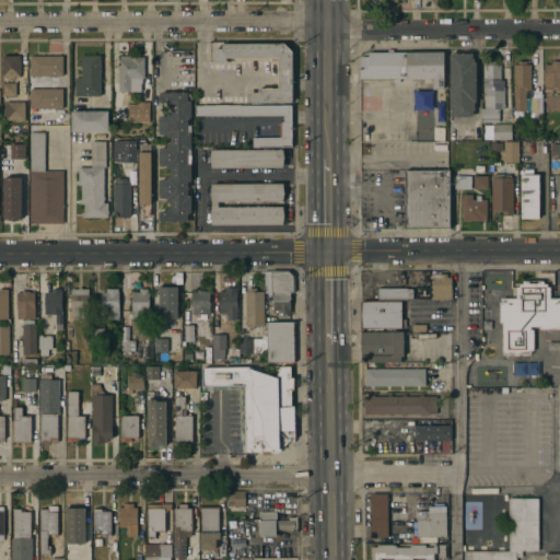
[(292,54),(292,104),(248,104),(248,94),(259,94),(259,91),(279,91),(279,59),(225,59),(225,65),(214,65),(214,50),(222,50),(222,45),(283,45),(292,54)]
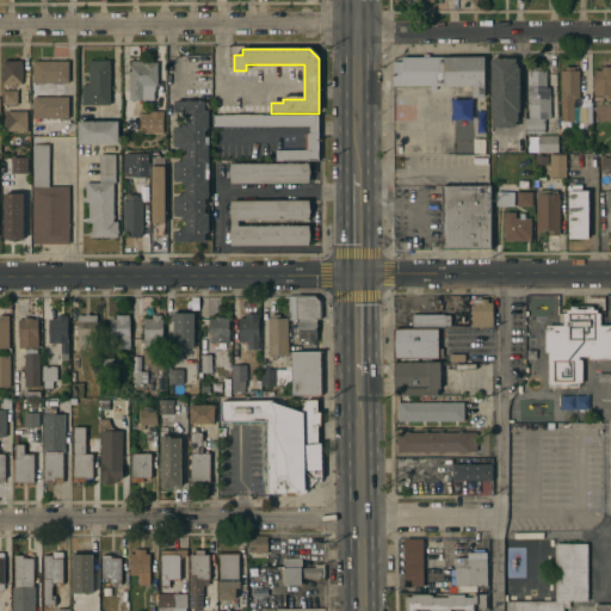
[(470,87),(443,87),(443,86),(392,86),(392,63),(401,63),(401,57),(420,57),(420,56),(427,56),(427,59),(482,59),(482,87),(470,87)]
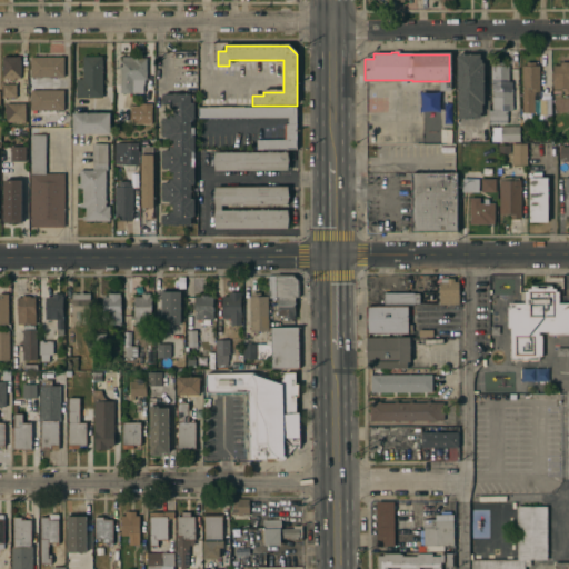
[(482,105),(480,105),(480,113),(479,113),(479,119),(456,120),(456,56),(479,56),(479,60),(480,60),(480,65),(482,65),(482,105)]
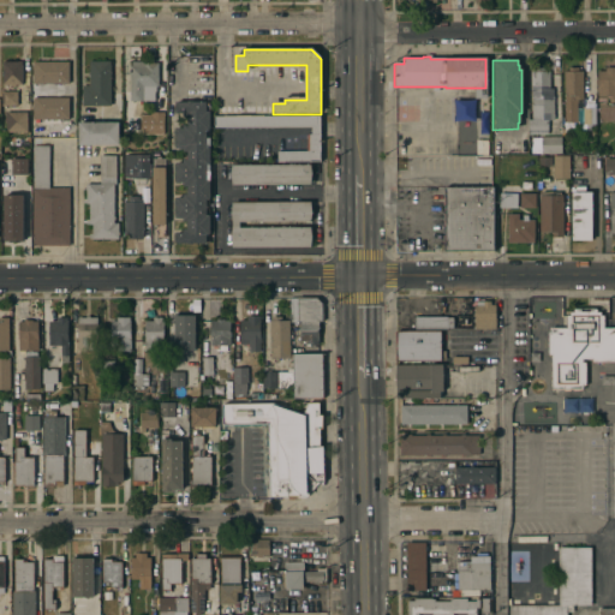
[(69,83),(34,84),(33,63),(69,61),(69,83)]
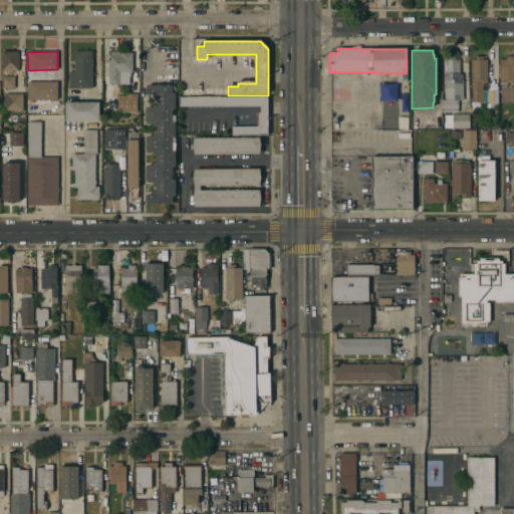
[(93,88),(68,89),(68,71),(74,71),(74,64),(73,64),(73,60),(74,60),(74,51),(92,51),(93,88)]
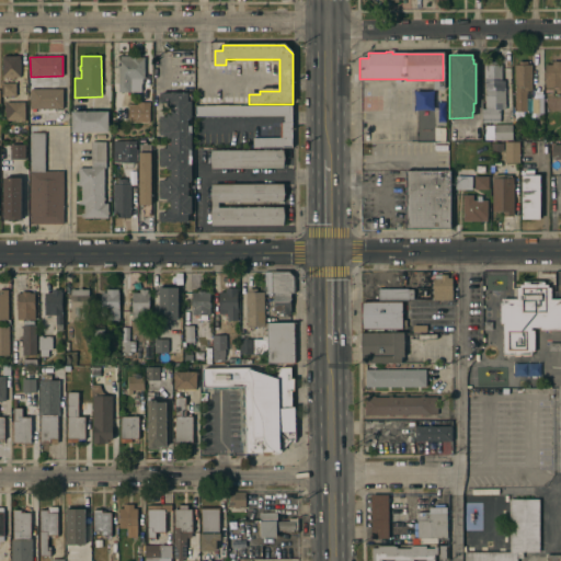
[(144,79),(140,79),(140,92),(118,92),(118,60),(119,60),(119,56),(132,57),(144,58),(144,79)]
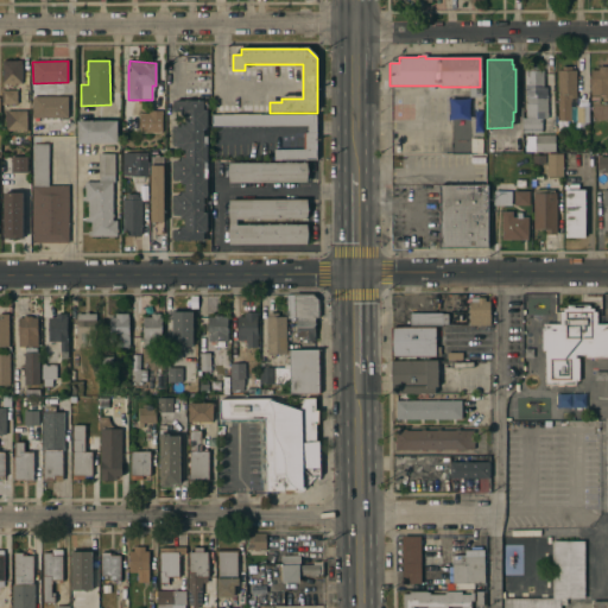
[(21,84),(16,84),(16,87),(12,87),(12,84),(2,84),(2,62),(21,62),(21,84)]
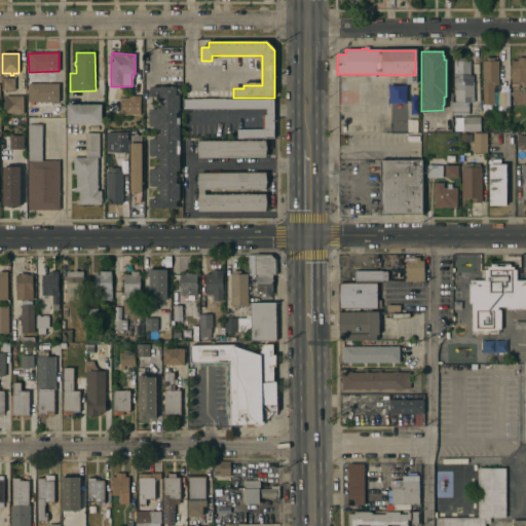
[(467,114),(451,114),(451,102),(453,102),(454,81),(453,81),(453,61),(457,62),(457,58),(465,58),(465,61),(470,61),(470,76),(473,76),(473,81),(472,81),(473,103),(468,103),(467,114)]
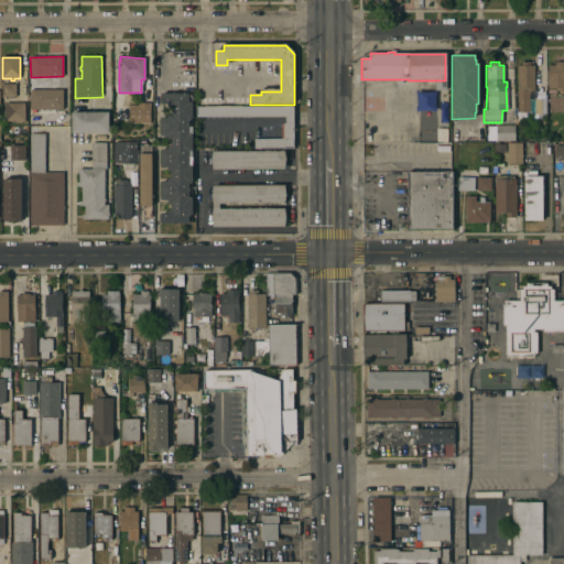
[(516,66),(518,66),(518,63),(529,63),(529,66),(533,66),(533,93),(529,93),(529,96),(528,96),(528,100),(544,99),(544,115),(533,115),(533,116),(520,116),(520,112),(517,114),(516,66)]
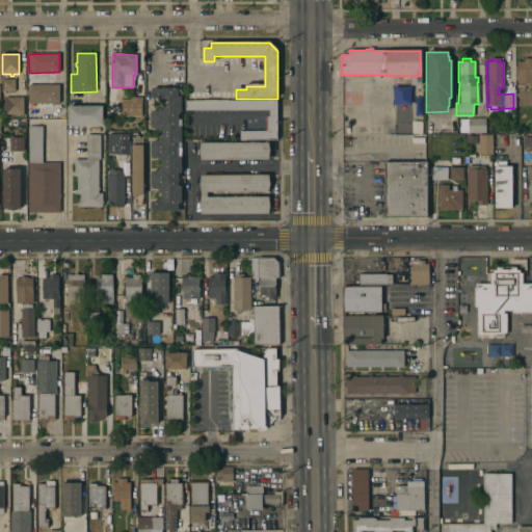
[(515,62),(522,62),(522,59),(531,59),(531,87),(524,87),(524,83),(515,83),(515,62)]
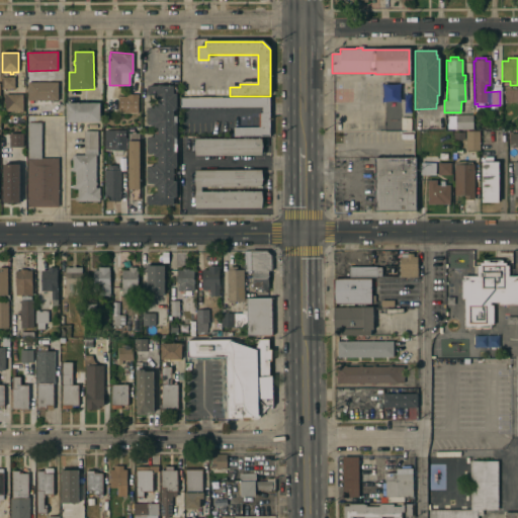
[(409,74),(409,83),(399,83),(399,74),(409,74)]
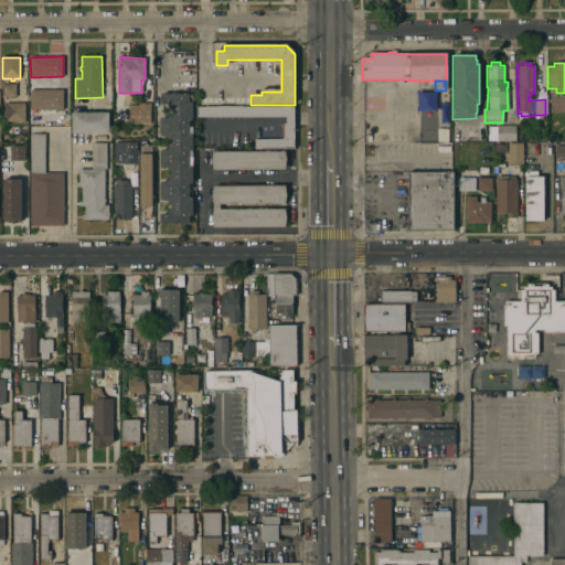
[(1,97),(1,84),(16,84),(16,97),(1,97)]
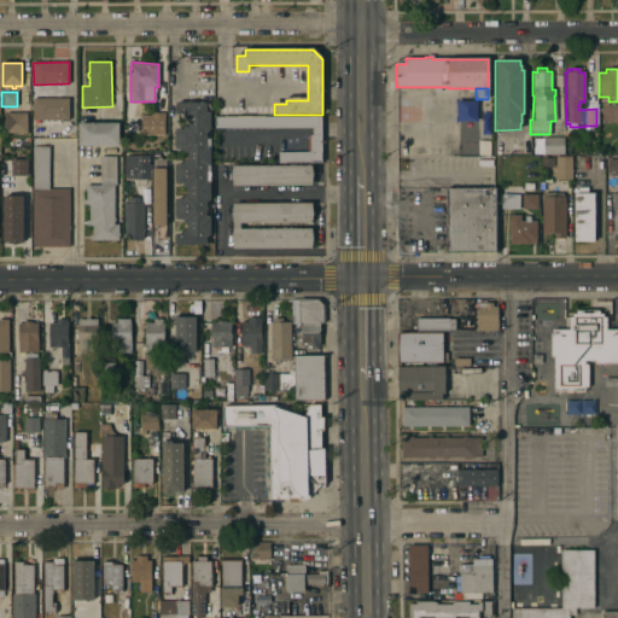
[(69,121),(33,120),(33,98),(69,99),(69,121)]
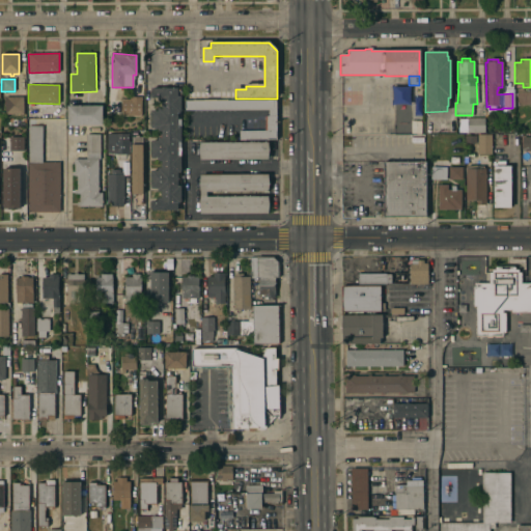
[(408,105),(409,87),(390,86),(390,104),(408,105)]
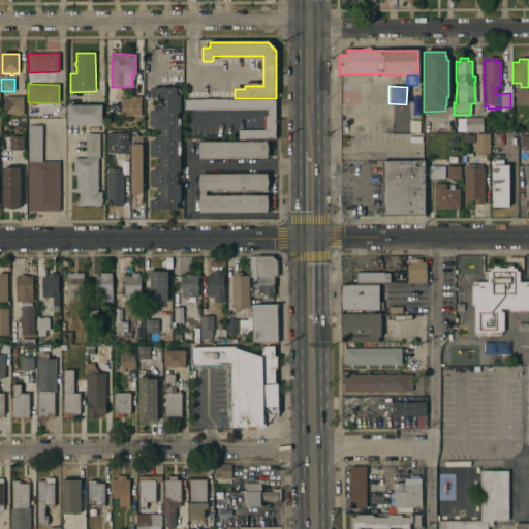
[(157,100),(157,97),(151,97),(151,88),(161,88),(165,87),(165,88),(177,88),(177,89),(179,89),(179,96),(181,96),(181,112),(179,112),(180,126),(181,126),(181,142),(179,142),(179,156),(181,156),(181,172),(179,172),(179,186),(180,186),(180,201),(179,201),(179,209),(177,209),(177,210),(167,210),(167,211),(160,211),(160,210),(151,210),(151,200),(157,199),(157,197),(160,197),(160,191),(157,191),(157,187),(151,188),(151,186),(150,186),(150,180),(151,180),(151,178),(150,178),(150,172),(151,172),(151,170),(157,170),(157,167),(161,167),(161,160),(157,160),(157,157),(151,157),(151,155),(150,155),(150,150),(151,150),(151,148),(150,148),(150,143),(151,143),(151,141),(157,139),(157,137),(161,137),(160,130),(157,130),(157,127),(151,127),(151,126),(150,120),(151,120),(151,118),(150,118),(150,112),(151,112),(151,110),(157,110),(157,107),(161,107),(161,100),(157,100)]
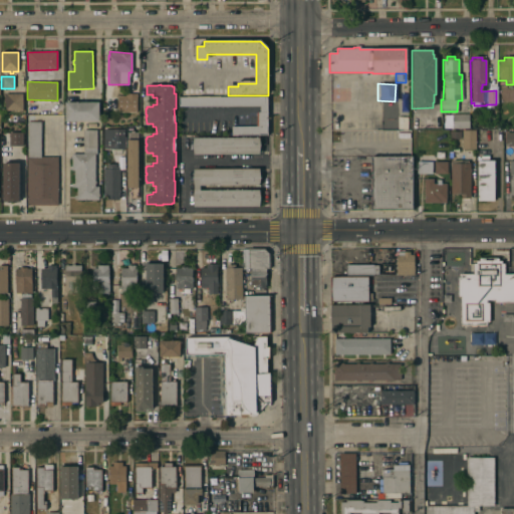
[(137,111),(117,111),(117,96),(125,96),(125,93),(137,93),(137,111)]
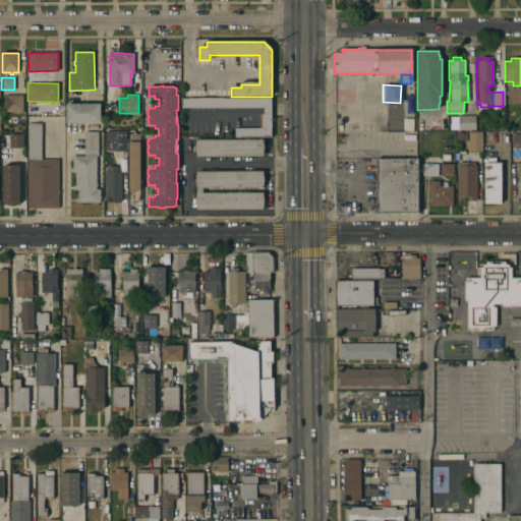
[(22,112),(5,113),(5,104),(3,104),(3,102),(5,102),(5,96),(22,96),(22,112)]
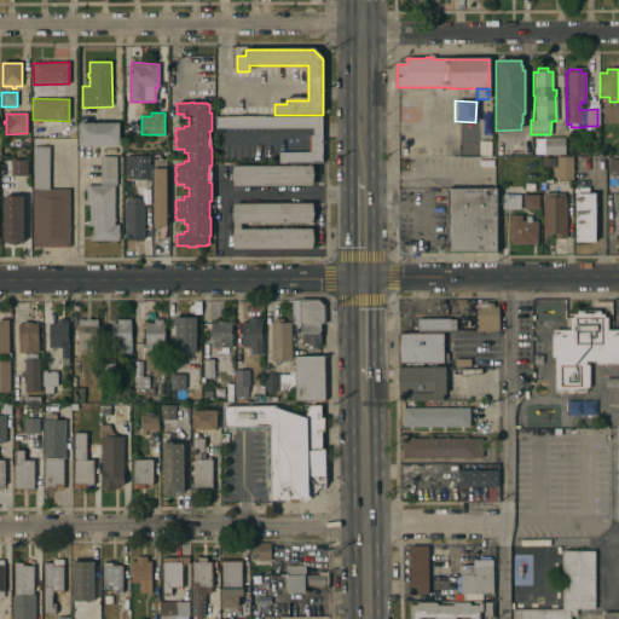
[(214,116),(320,116),(320,161),(277,161),(277,151),(307,151),(307,134),(312,134),(311,127),(213,127),(214,116)]
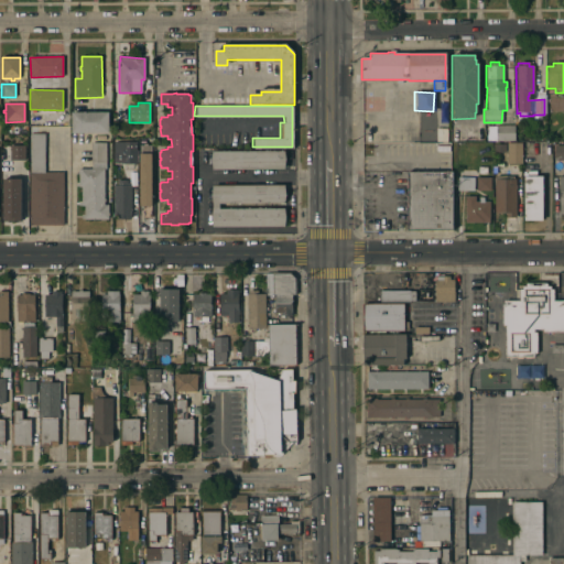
[(108,133),(71,133),(71,112),(108,112),(108,133)]
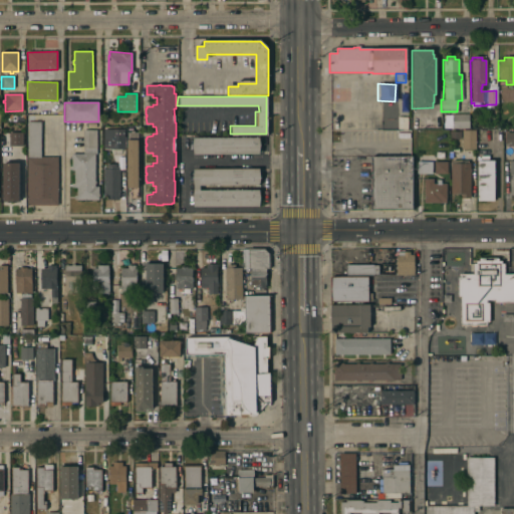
[(451,115),(451,114),(468,114),(468,129),(451,129),(451,127),(444,127),(444,115),(451,115)]
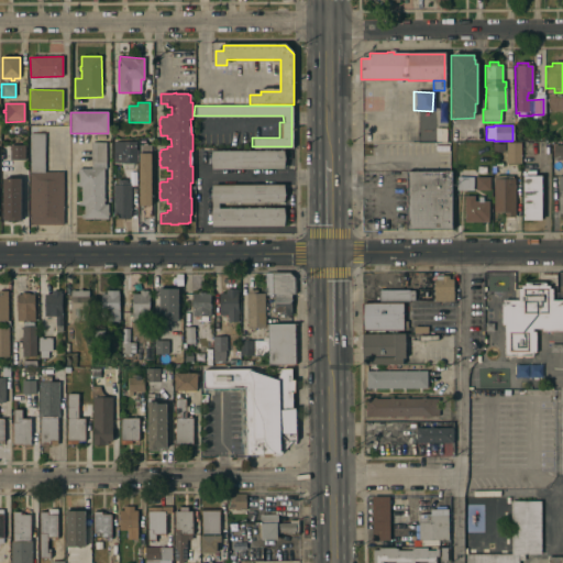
[(63,225),(30,225),(30,133),(44,133),(45,173),(63,173),(63,225)]
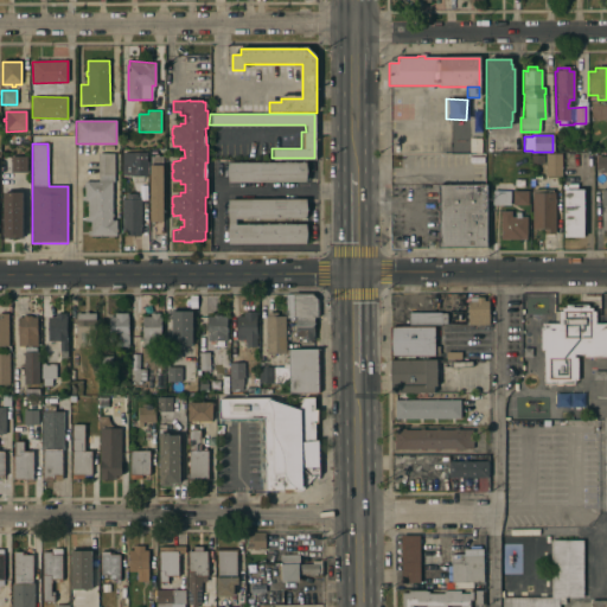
[(114,183),(112,183),(110,221),(116,221),(115,237),(90,236),(87,236),(87,231),(90,231),(90,222),(84,222),(84,217),(88,217),(88,202),(82,202),(82,197),(84,197),(84,187),(83,187),(83,185),(84,185),(84,181),(98,183),(98,154),(114,154),(114,183)]
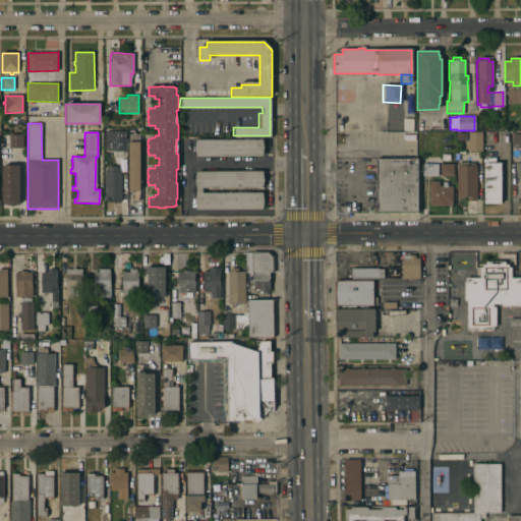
[(140,190),(139,190),(139,201),(132,201),(132,190),(129,190),(129,134),(132,134),(132,132),(135,132),(135,134),(140,134),(140,190)]
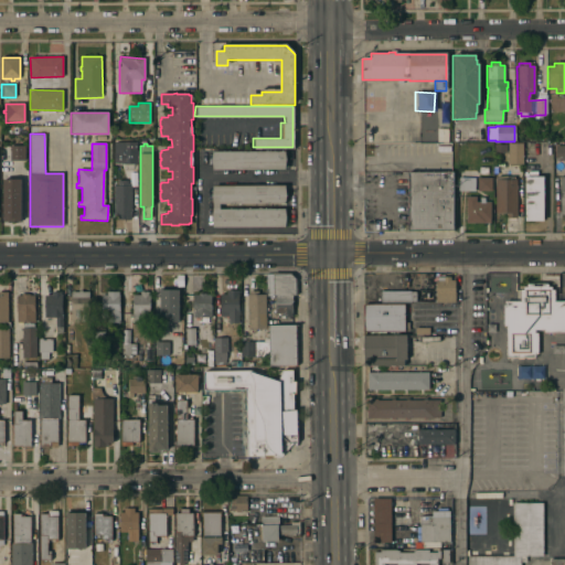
[(507,145),(521,145),(521,164),(507,164),(507,145)]
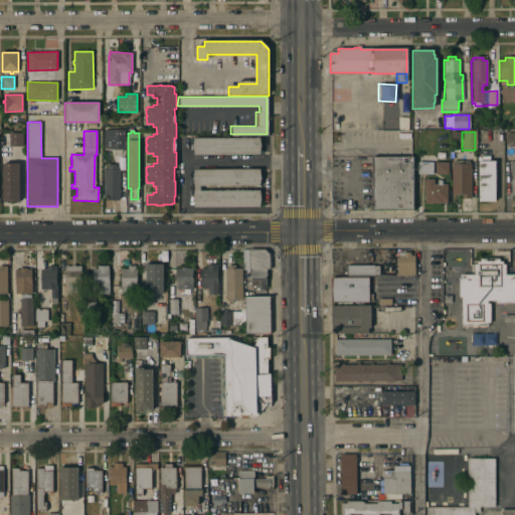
[(22,133),(22,146),(9,146),(9,133),(22,133)]
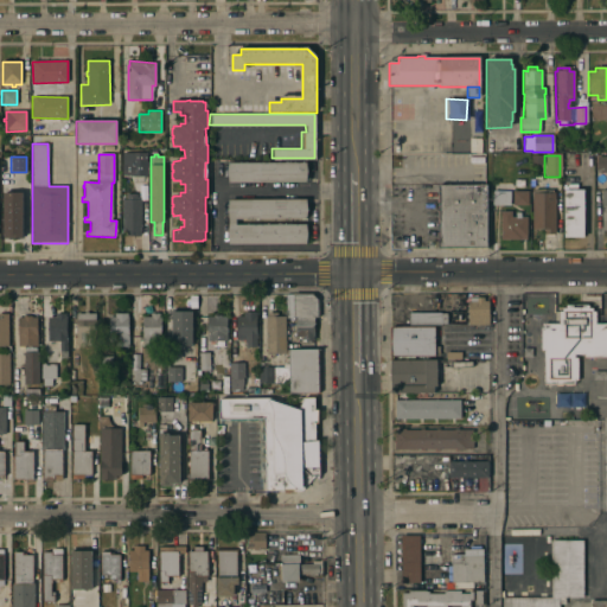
[(606,158),(606,172),(596,172),(596,158),(606,158)]
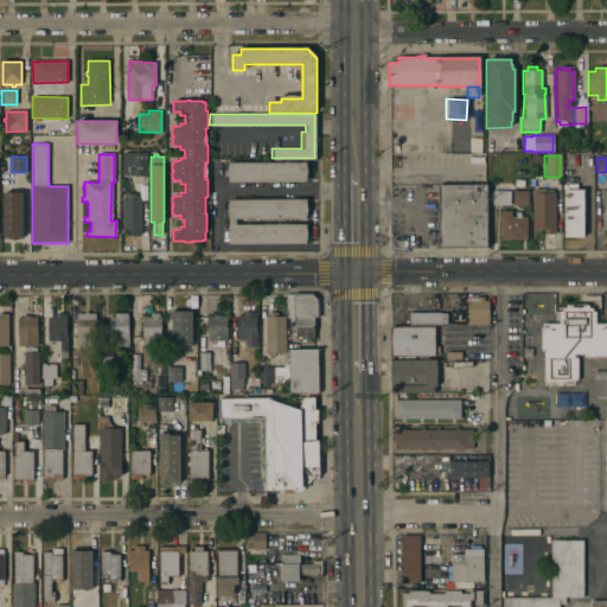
[(131,176),(131,160),(147,160),(147,177),(131,176)]
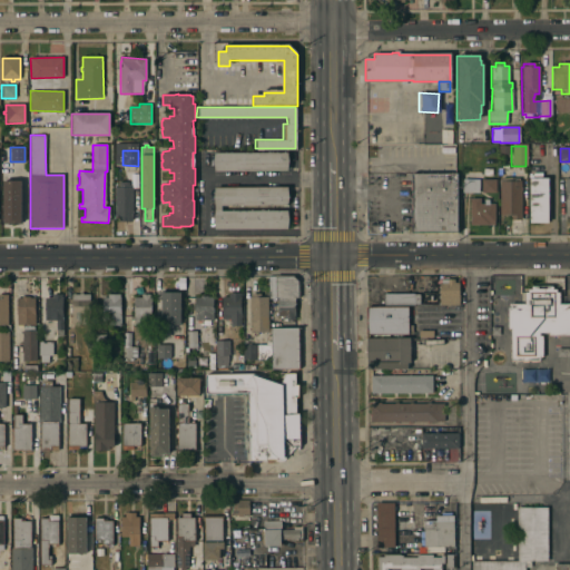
[(214,164),(215,155),(287,154),(290,163),(287,173),(215,173),(214,164)]
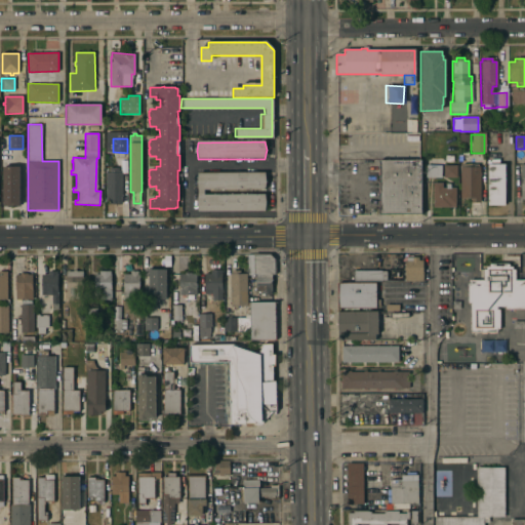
[(420,215),(377,215),(376,161),(419,160),(420,215)]
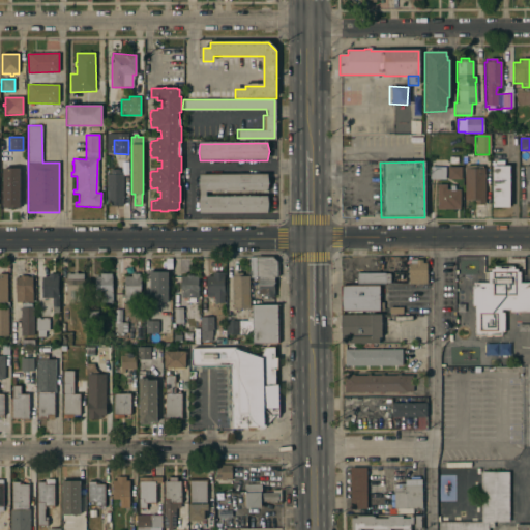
[(109,206),(108,201),(107,175),(111,175),(111,166),(117,165),(117,170),(119,170),(119,173),(122,173),(123,206),(109,206)]
